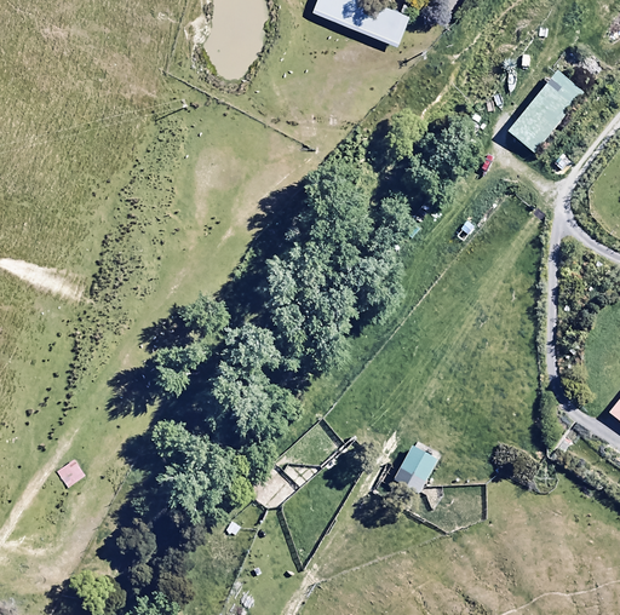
[(409,11),(379,0),(315,0),(311,11),(399,42),(409,11)]
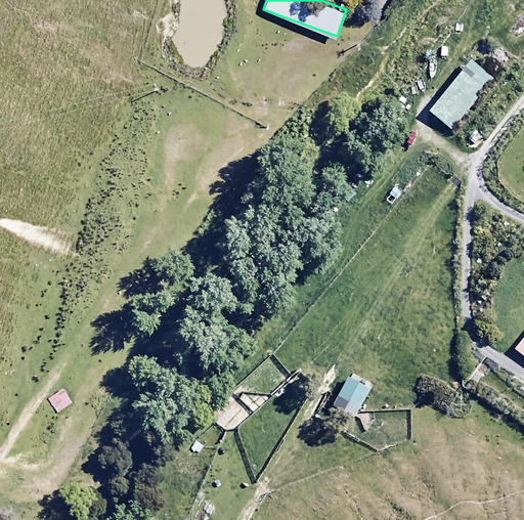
[(451,130),(493,78),(470,59),(428,112),(451,130)]
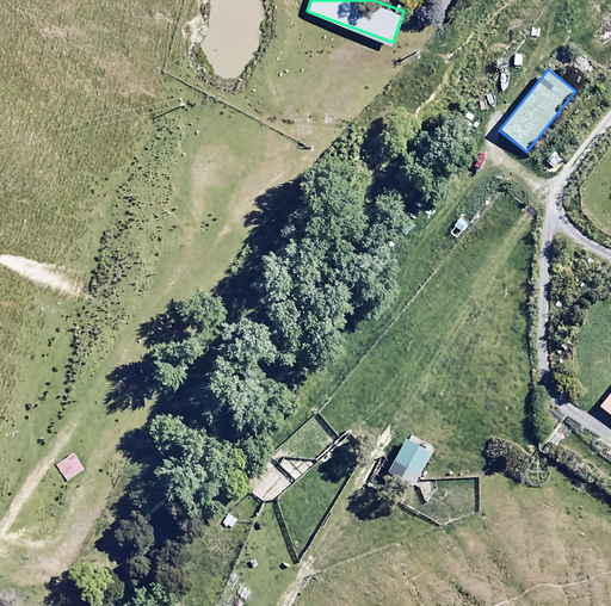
[(610,390),(599,406),(610,415),(610,390)]
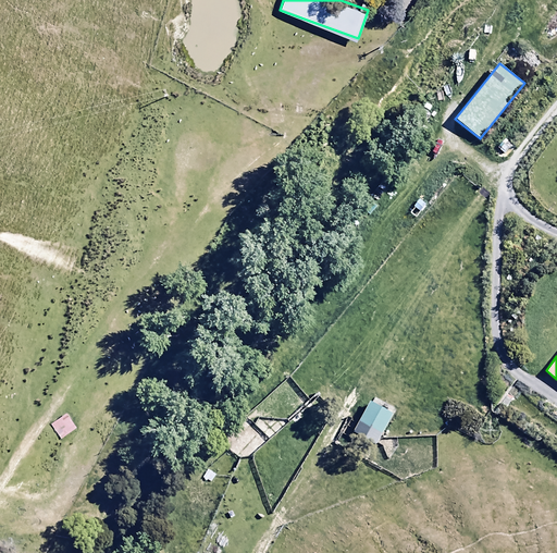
[(376,444),(394,413),(383,407),(386,402),(373,395),(354,432),(376,444)]
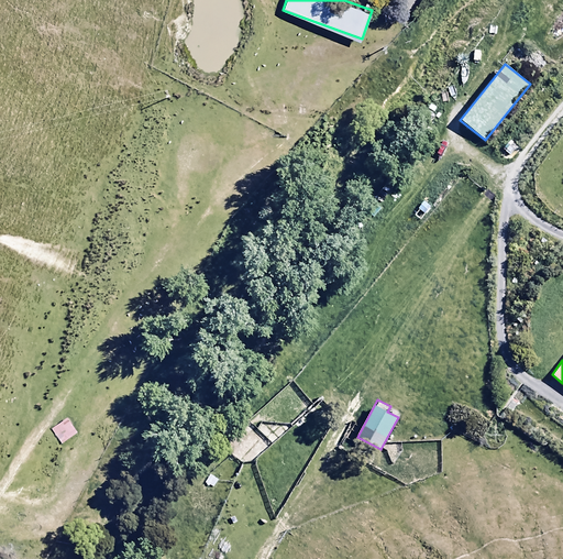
[(61,442),(76,431),(66,417),(51,428),(61,442)]
